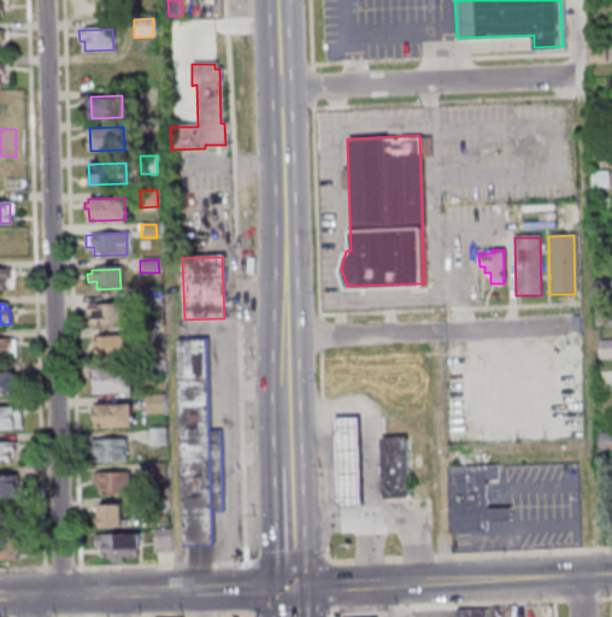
[(128,323),(94,324),(94,313),(90,313),(90,305),(128,304),(128,323)]
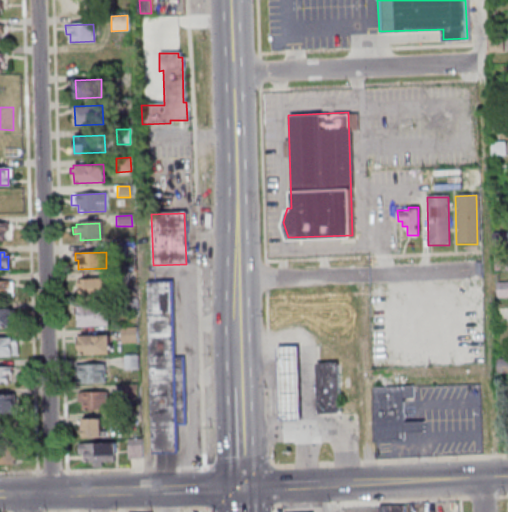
[(80,296),(79,287),(77,287),(77,280),(107,279),(108,295),(80,296)]
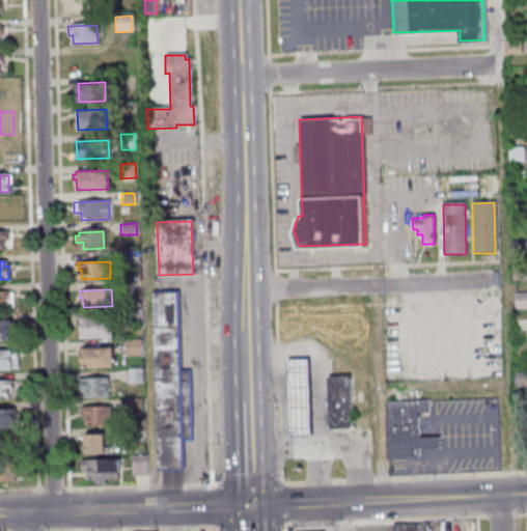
[(158,469),(151,292),(164,292),(176,291),(179,370),(189,369),(191,440),(182,440),(183,468),(170,468),(158,469)]
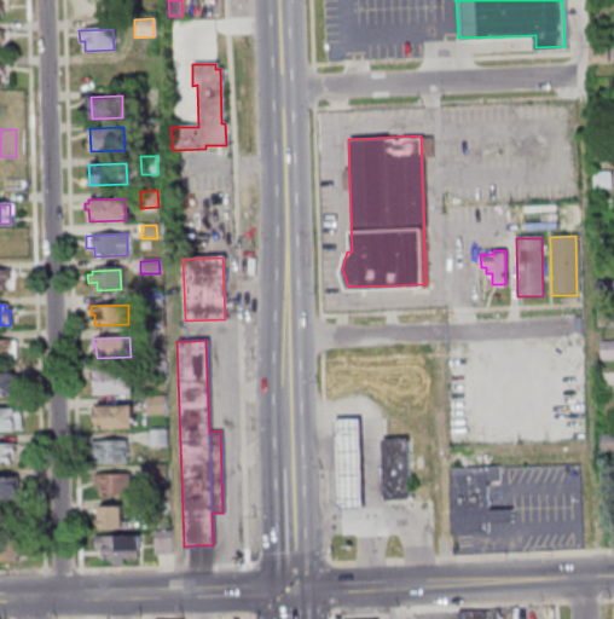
[(7,362),(0,362),(0,342),(13,342),(15,359),(6,360),(7,362)]
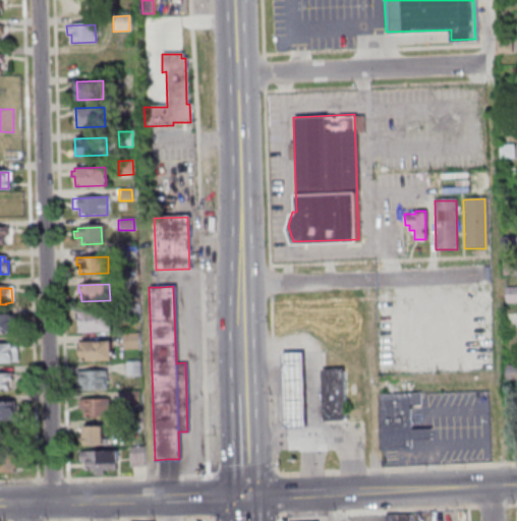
[(123,305),(137,305),(138,319),(123,320),(123,305)]
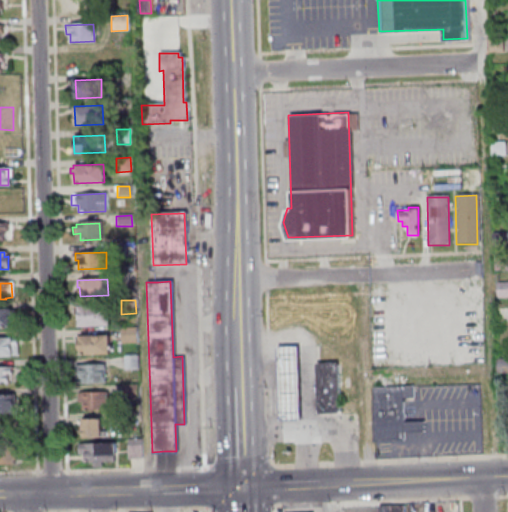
[(110,325),(79,326),(79,319),(75,320),(74,308),(79,308),(79,306),(109,305),(110,325)]
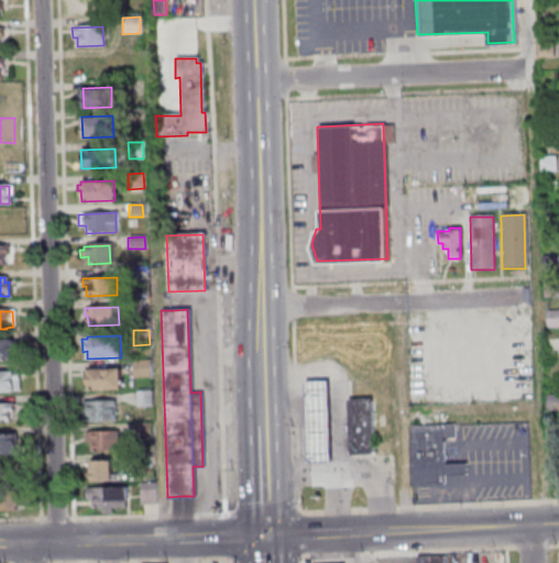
[(0,341),(12,341),(13,360),(0,360),(0,341)]
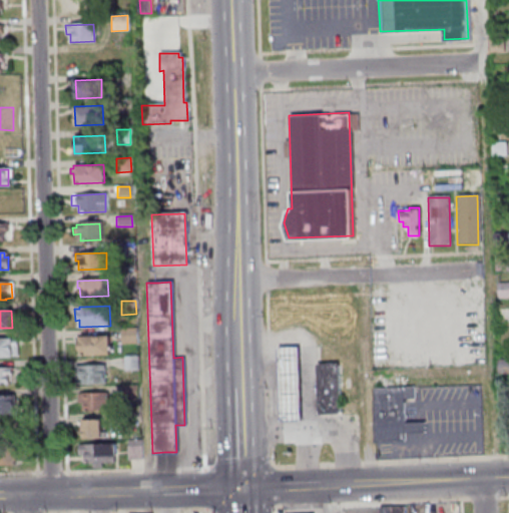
[(135,328),(136,343),(121,344),(120,329),(135,328)]
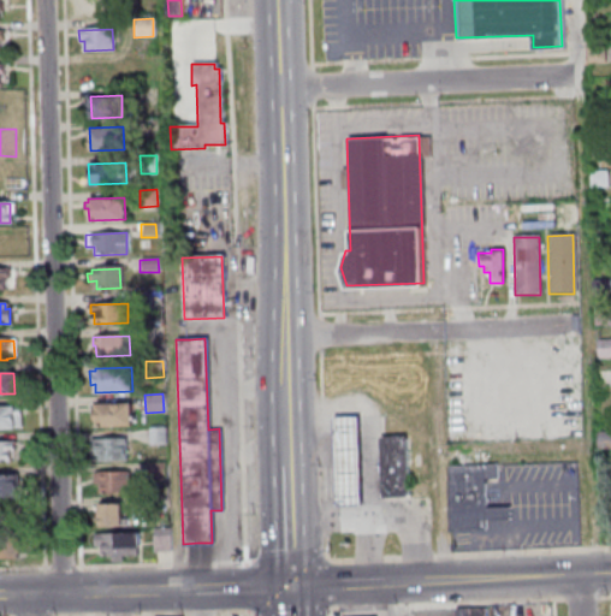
[(95,426),(95,412),(92,413),(92,406),(95,404),(131,403),(132,425),(95,426)]
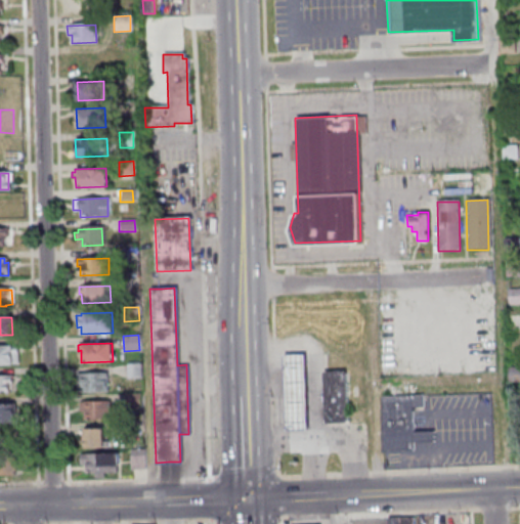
[(17,364),(0,364),(0,346),(16,346),(17,364)]
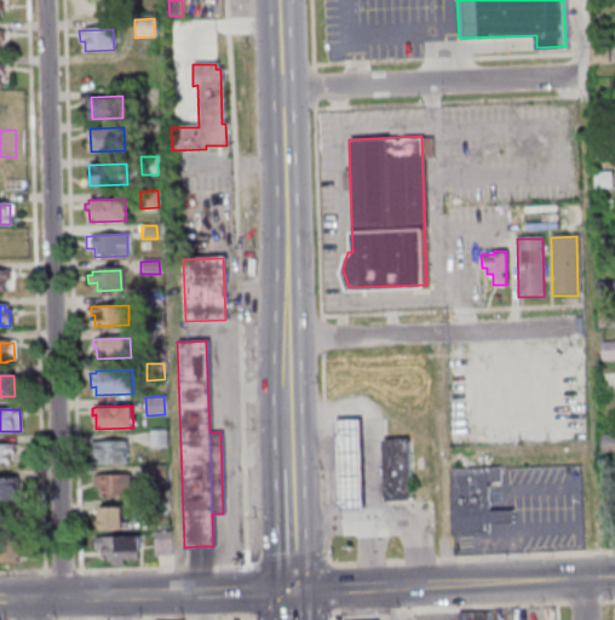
[(361,507),(338,509),(334,418),(358,418),(361,507)]
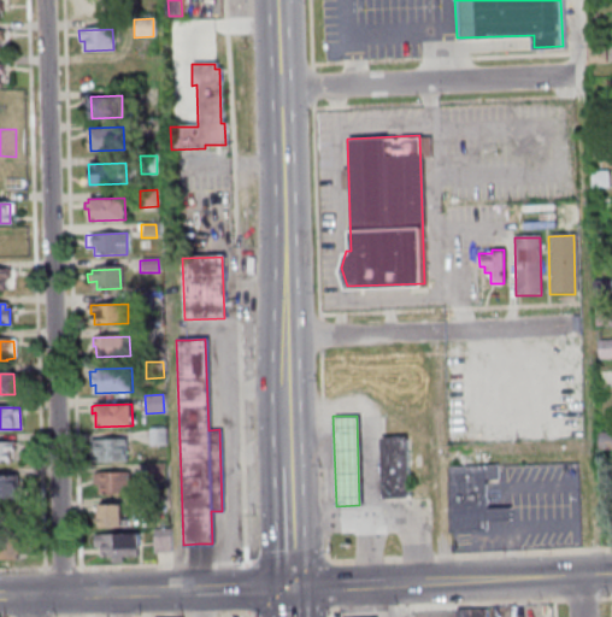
[(148,429),(164,429),(164,445),(149,446),(148,429)]
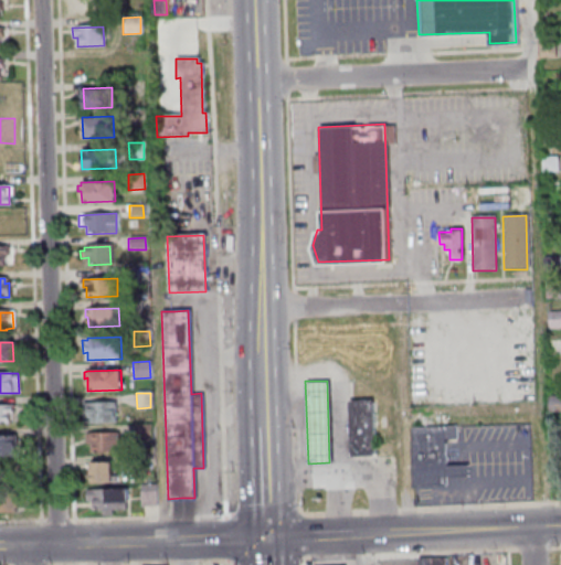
[(349,456),(347,401),(370,400),(372,455),(349,456)]
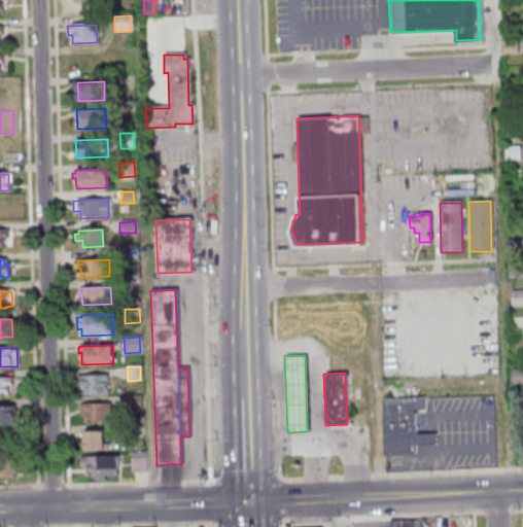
[(107,393),(78,394),(77,376),(106,375),(107,393)]
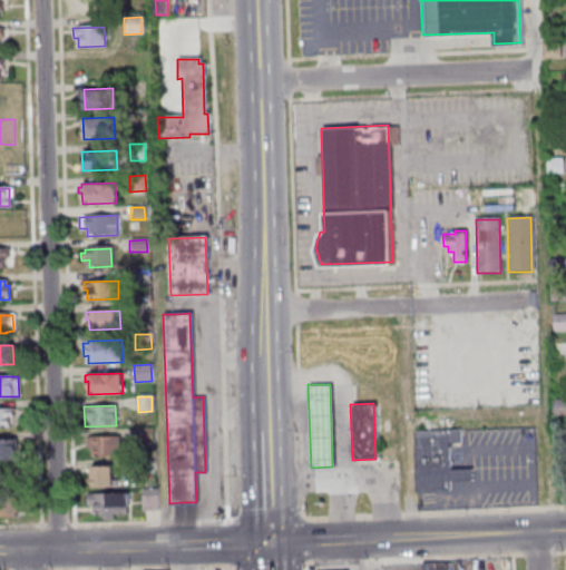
[(12,418),(9,419),(9,428),(0,428),(0,410),(12,410),(12,418)]
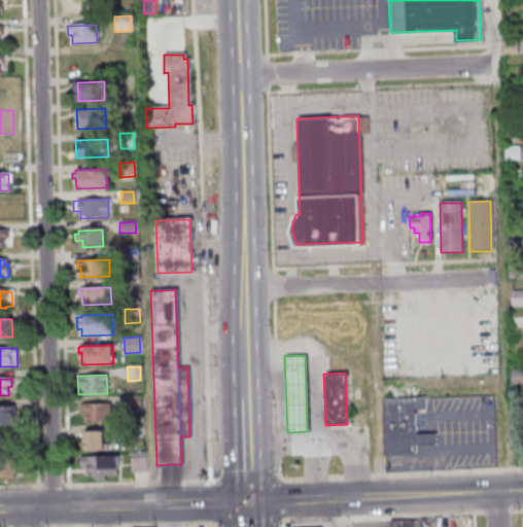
[(140,396),(140,409),(127,410),(127,396),(140,396)]
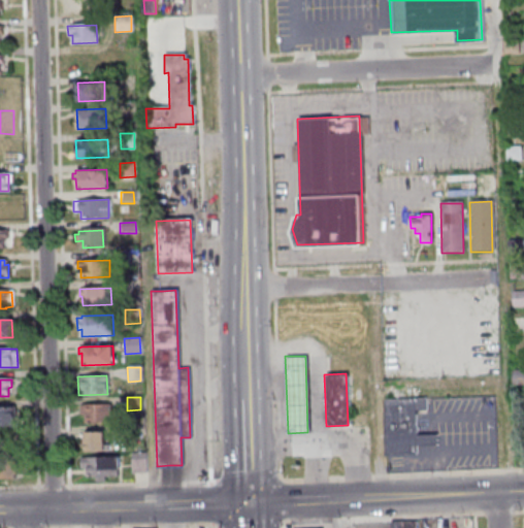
[(384,400),(385,455),(414,455),(413,410),(424,410),(423,400),(384,400)]
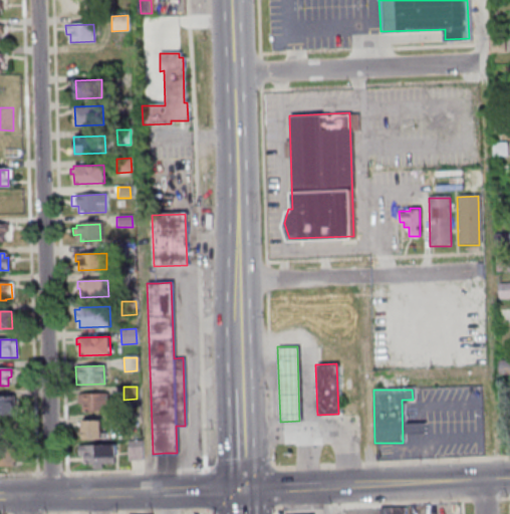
[(82,411),(82,395),(107,394),(107,410),(82,411)]
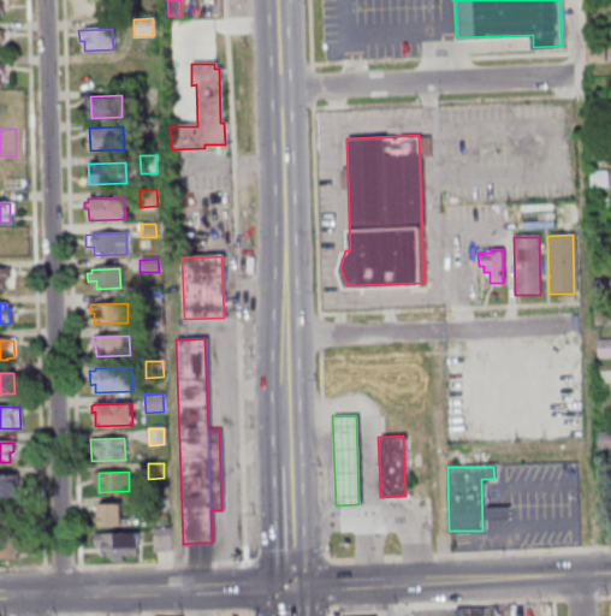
[(0,475),(21,475),(21,497),(0,497),(0,475)]
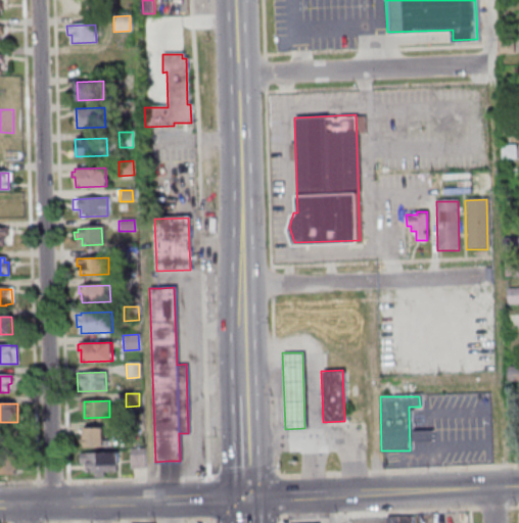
[(85,446),(84,428),(102,428),(103,446),(85,446)]
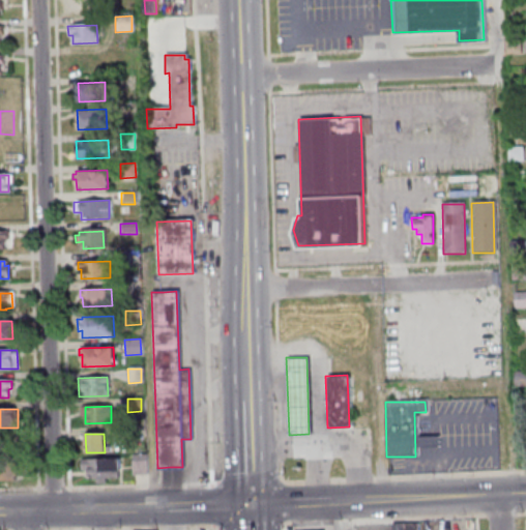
[(130,455),(144,454),(145,473),(132,474),(130,455)]
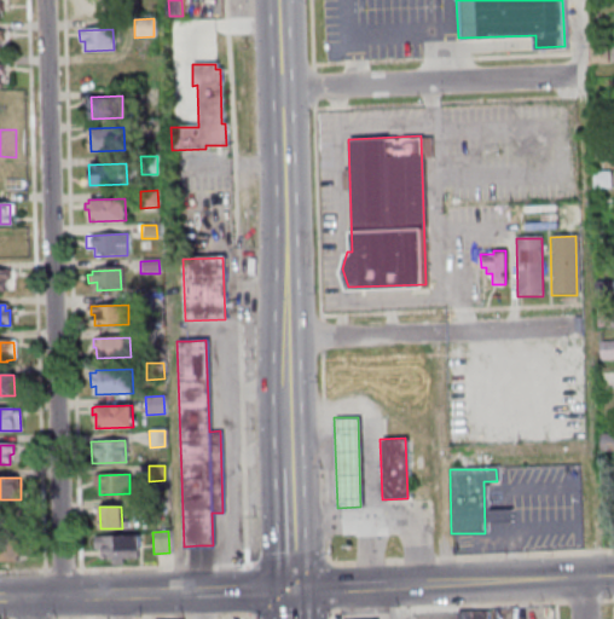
[(137,557),(100,559),(99,548),(94,548),(94,538),(138,537),(139,549),(137,549),(137,557)]
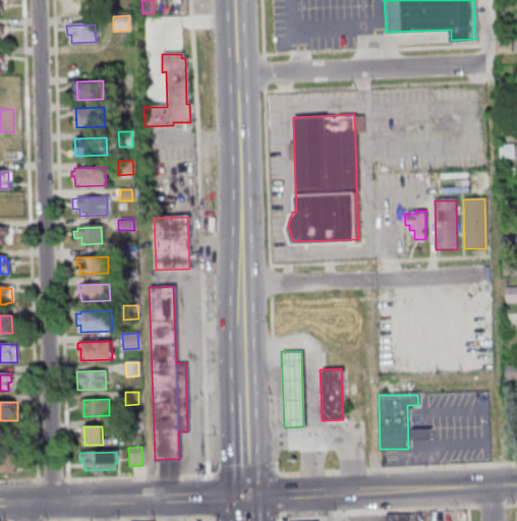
[(14,469),(11,469),(11,472),(0,472),(0,456),(14,456),(14,469)]
